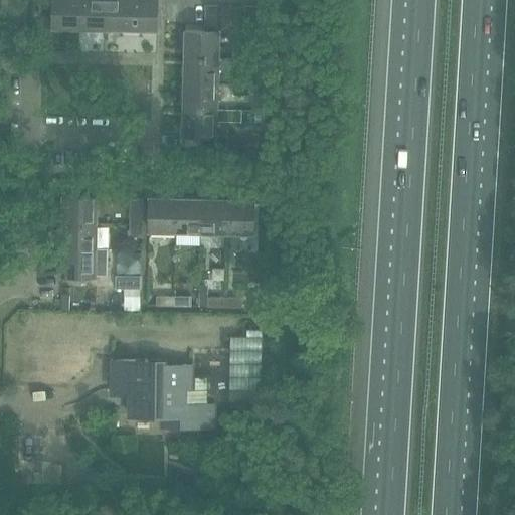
[(52,0),(52,28),(79,28),(79,0),(52,0)]
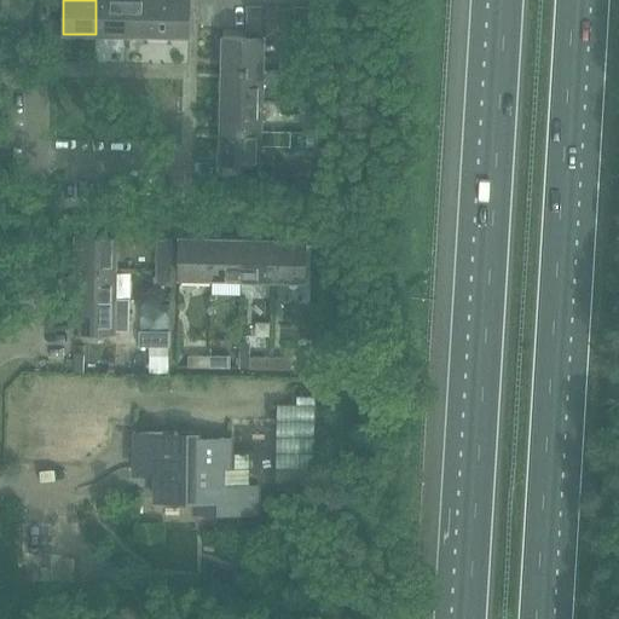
[(96,0),(96,34),(126,35),(126,0),(96,0)]
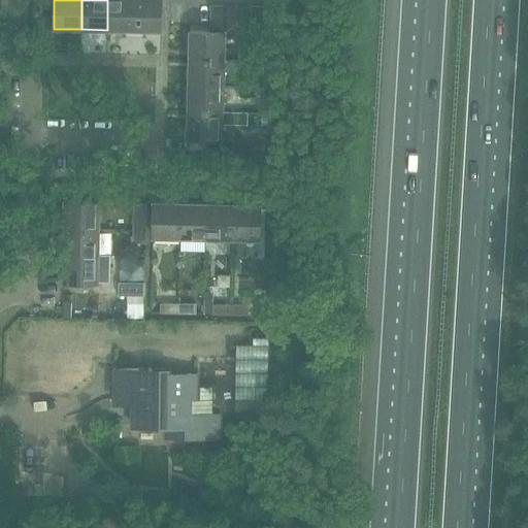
[(107,0),(107,30),(134,30),(134,0),(107,0)]
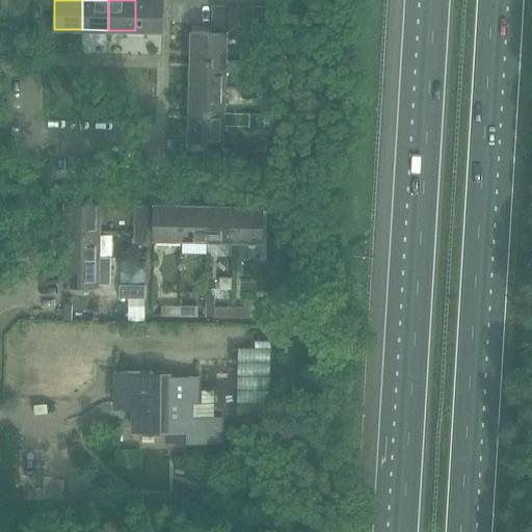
[(135,0),(135,30),(162,31),(162,0),(135,0)]
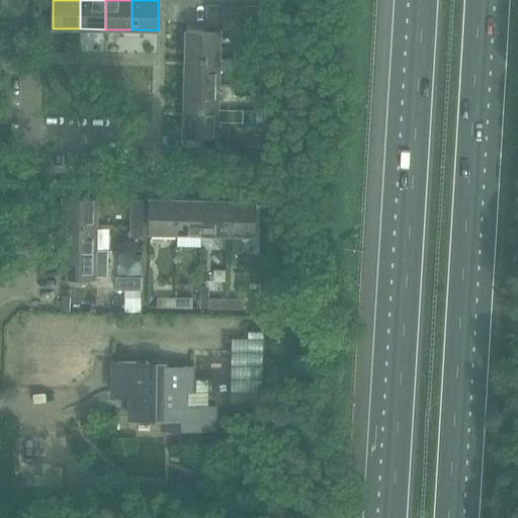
[(206,5),(205,31),(219,31),(220,5),(206,5)]
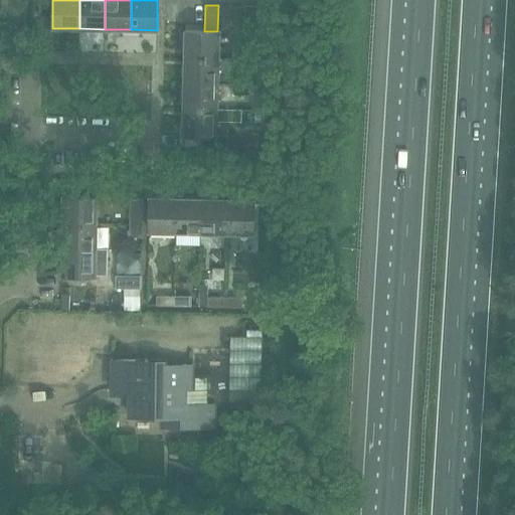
[(230,6),(218,5),(217,31),(218,31),(230,32),(230,6)]
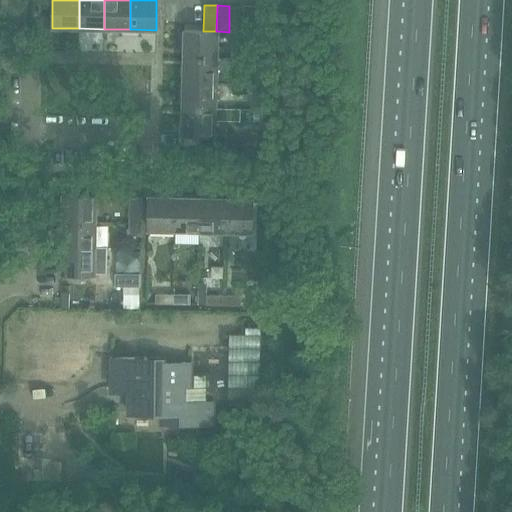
[(242,6),(229,6),(229,32),(241,32),(242,6)]
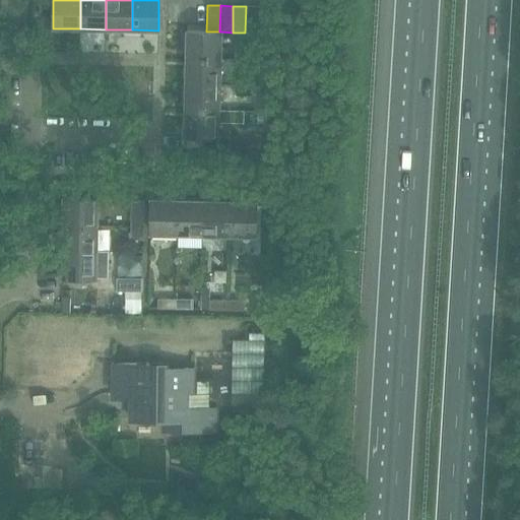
[(258,6),(246,6),(245,33),(257,33),(258,6)]
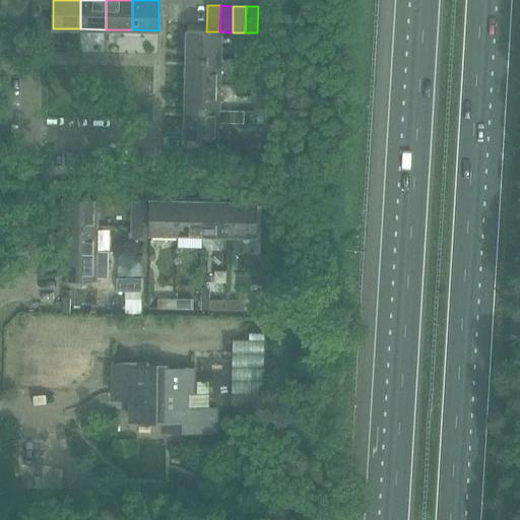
[(187,30),(187,57),(220,58),(220,31),(219,31),(206,31),(187,30)]
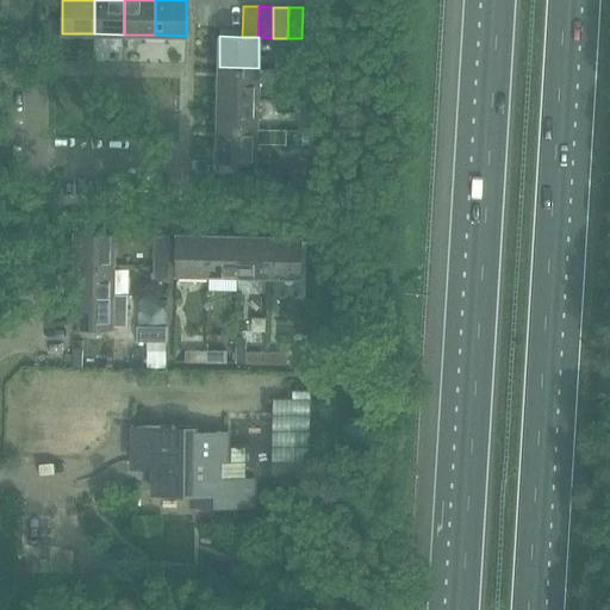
[(219,67),(218,97),(257,98),(259,68),(219,67)]
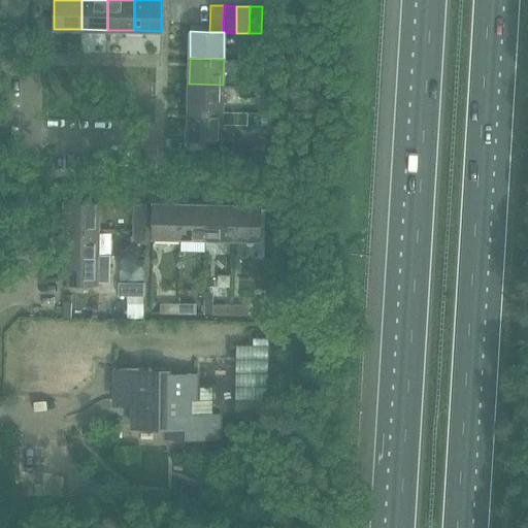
[(264,69),(264,86),(274,87),(274,69),(264,69)]
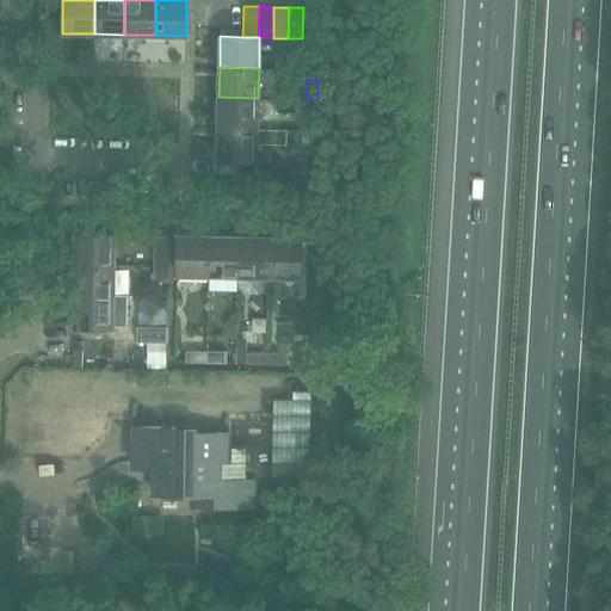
[(218,97),(217,128),(258,129),(258,98),(218,97)]
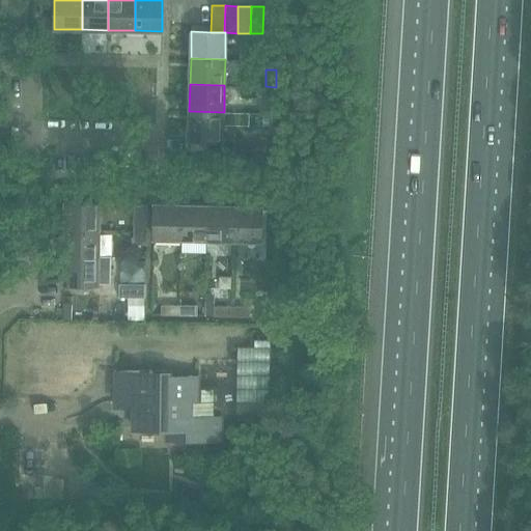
[(276,87),(266,86),(266,106),(276,106),(276,87)]
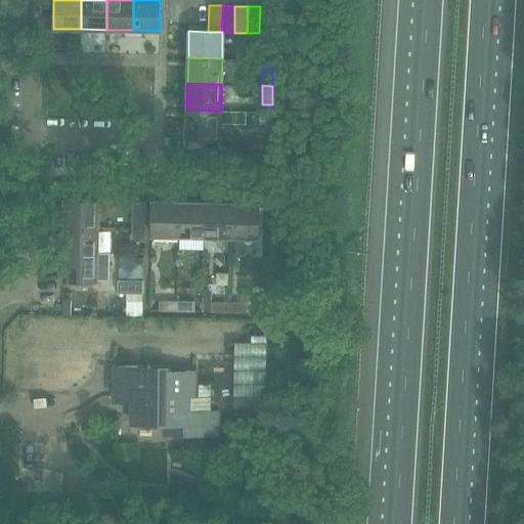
[(221,111),(186,110),(186,137),(206,138),(206,151),(231,151),(232,138),(220,138),(221,111)]
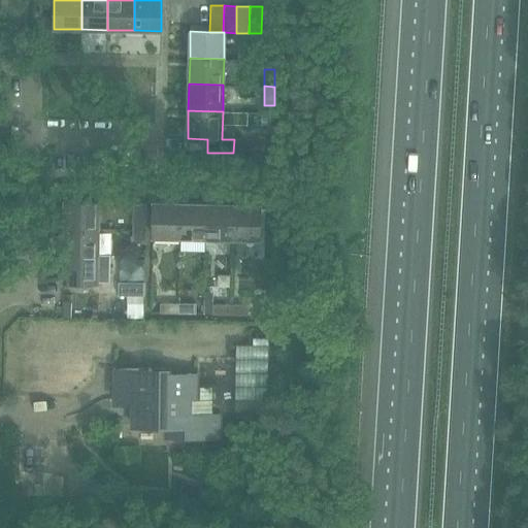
[(64,201),(64,228),(99,229),(99,201),(64,201)]
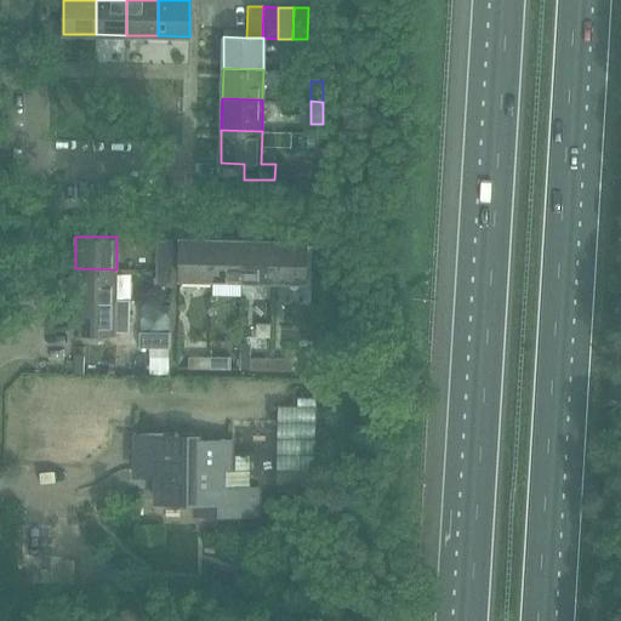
[(180,279),(211,280),(212,239),(181,238),(180,279)]
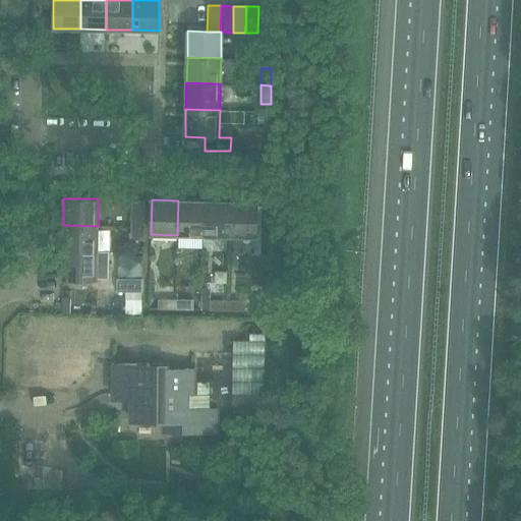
[(204,248),(204,236),(205,200),(178,200),(177,235),(177,248),(204,248)]
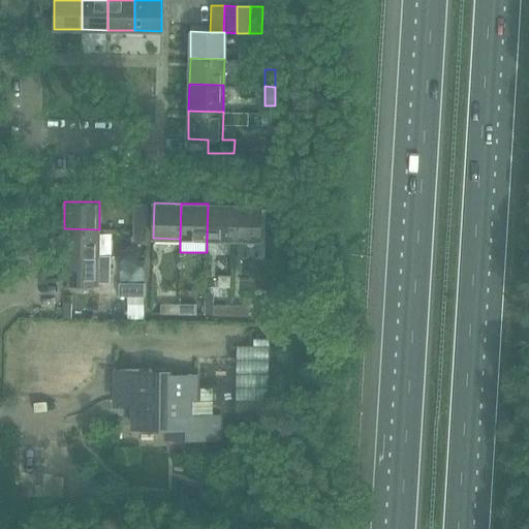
[(207,240),(232,240),(234,205),(208,204),(207,240)]
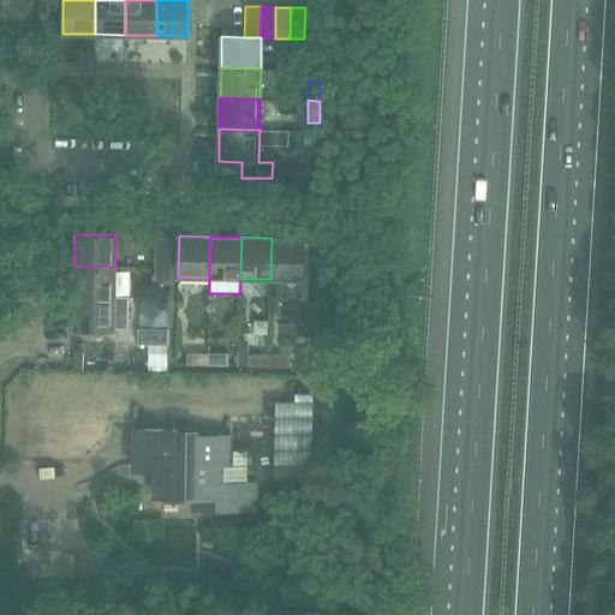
[(156,238),(155,268),(171,268),(172,238),(156,238)]
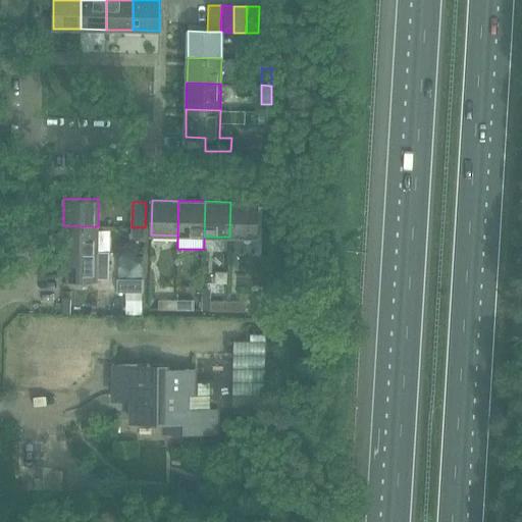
[(230,202),(229,237),(257,238),(257,203),(230,202)]
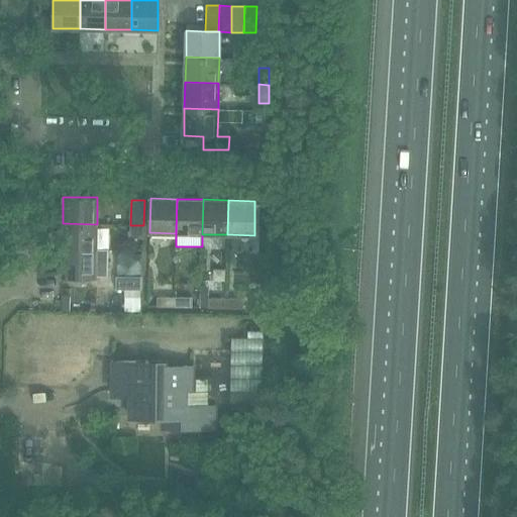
[(63,223),(63,249),(96,249),(97,224),(63,223)]
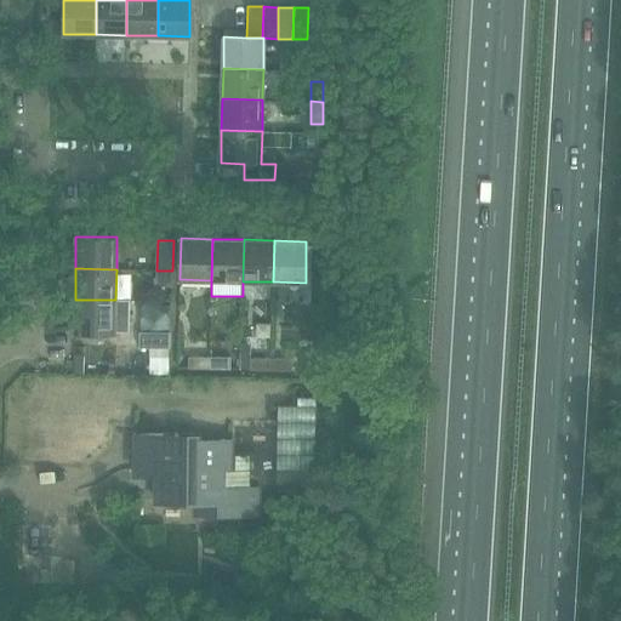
[(172,271),(157,271),(155,286),(171,286),(172,271)]
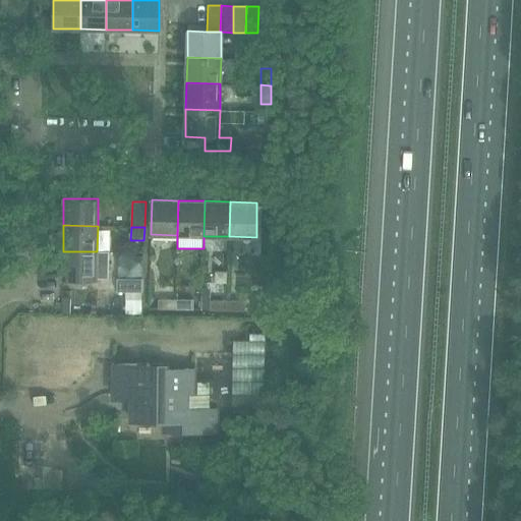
[(97,251),(63,251),(62,278),(97,279),(97,251)]
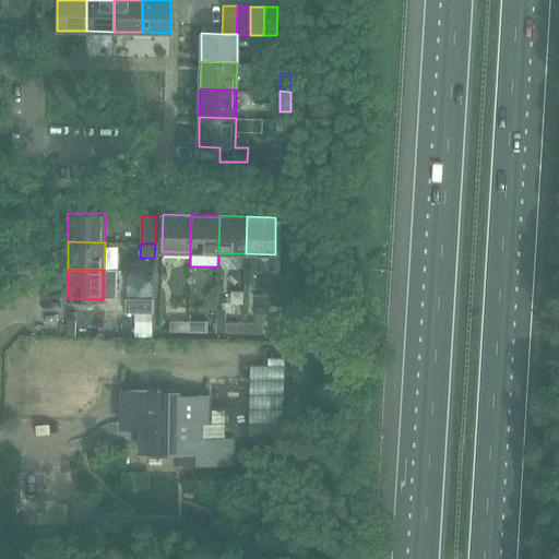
[(126,298),(126,311),(125,313),(154,313),(154,299),(126,298)]
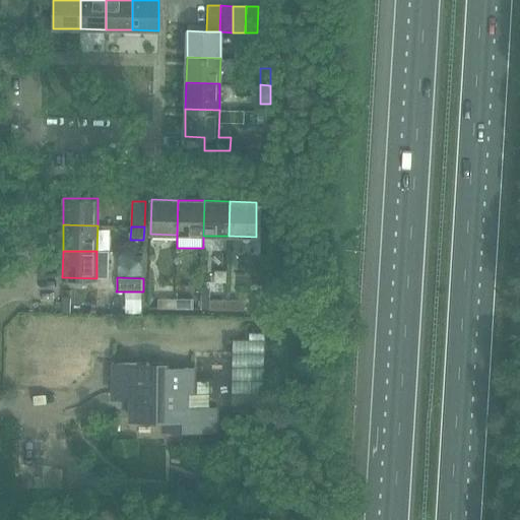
[(159,297),(196,298),(197,287),(159,285),(159,297)]
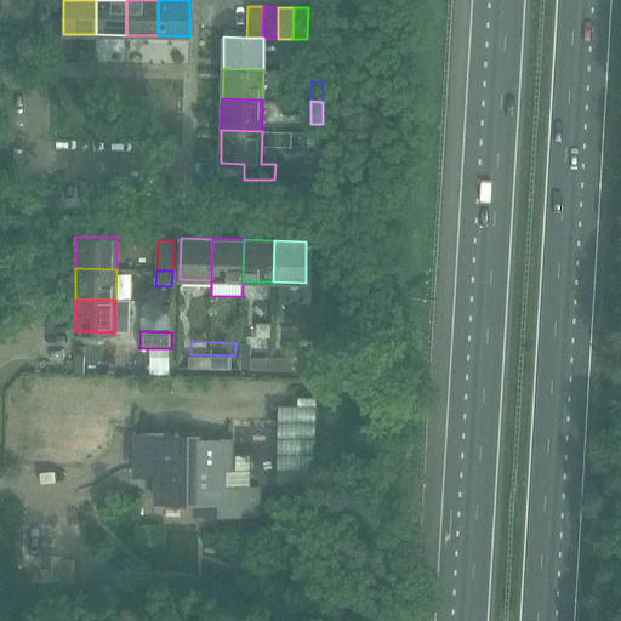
[(188,369),(210,369),(210,357),(188,357),(188,369)]
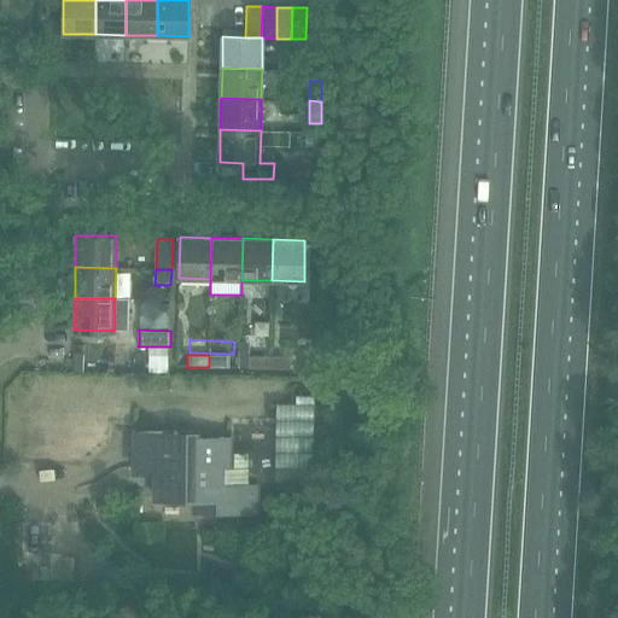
[(209,355),(209,367),(229,367),(229,355),(209,355)]
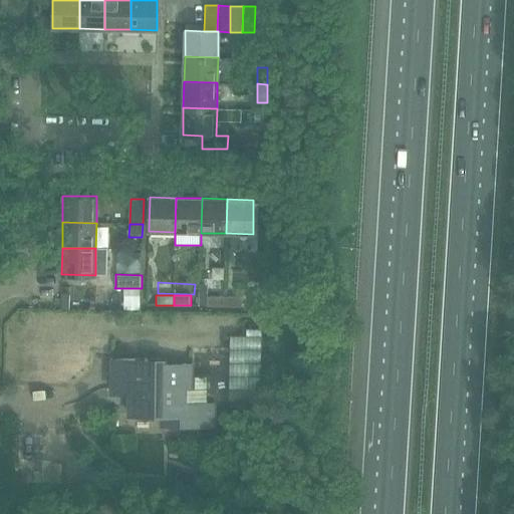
[(207,306),(225,306),(225,296),(208,296),(207,306)]
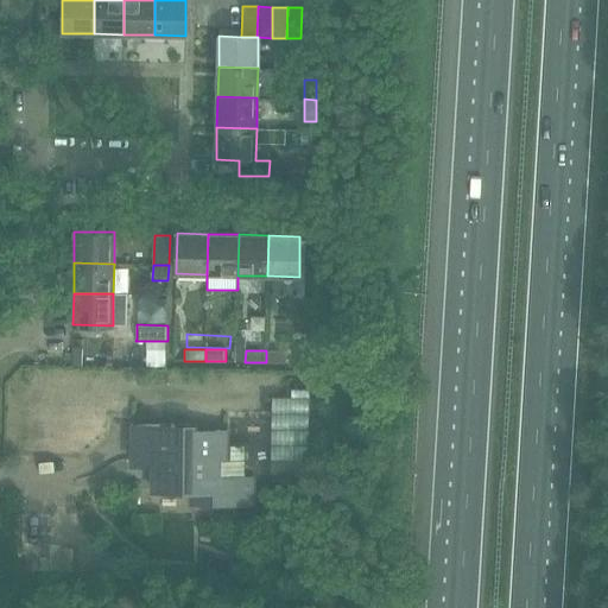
[(266,350),(266,362),(286,362),(287,352),(266,350)]
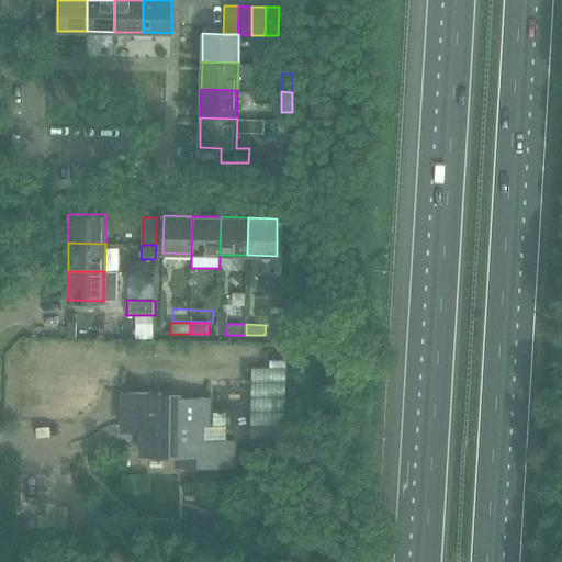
[(160,393),(123,392),(122,422),(144,422),(144,429),(142,429),(141,453),(178,454),(177,465),(234,467),(234,442),(226,442),(226,412),(210,412),(210,398),(160,397),(160,393)]
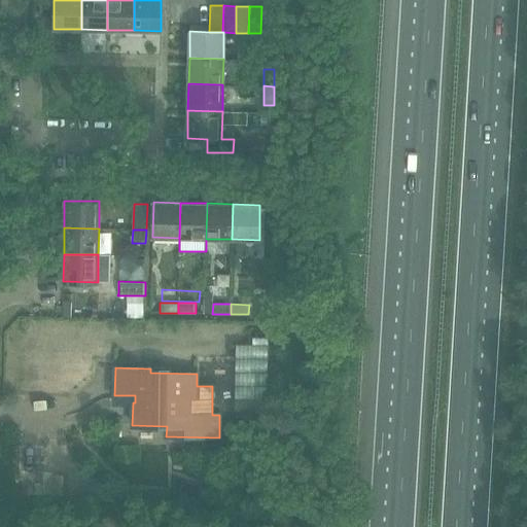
[(43,471),(19,471),(19,496),(68,497),(68,496),(64,496),(65,476),(54,476),(54,471),(43,471)]
